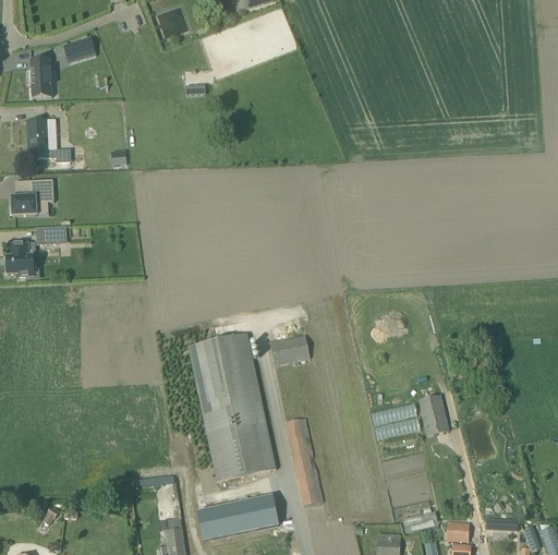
[(63,46),(67,57),(94,49),(96,55),(92,37),(63,46)]
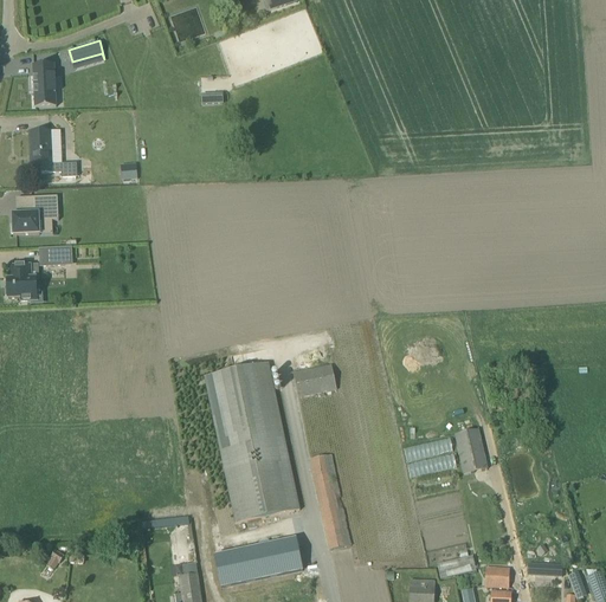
[(57,104),(55,62),(33,63),(36,105),(57,104)]
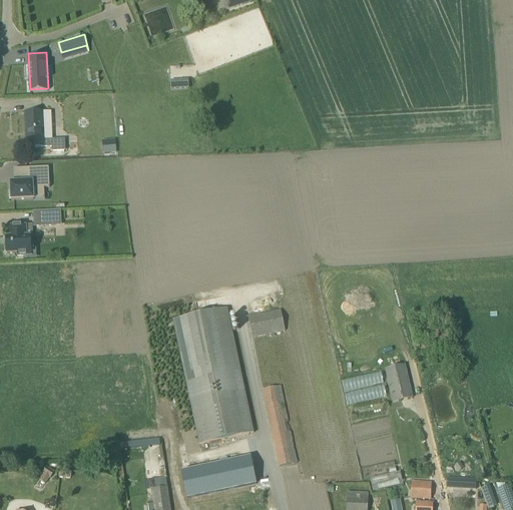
[(188,77),(170,78),(170,87),(189,86),(188,77)]
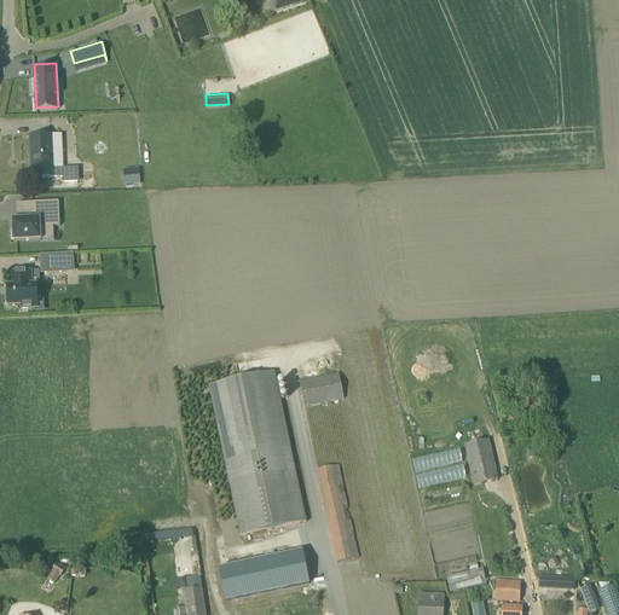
[(63,166),(52,166),(51,133),(32,133),(33,175),(52,174),(63,174),(63,166)]
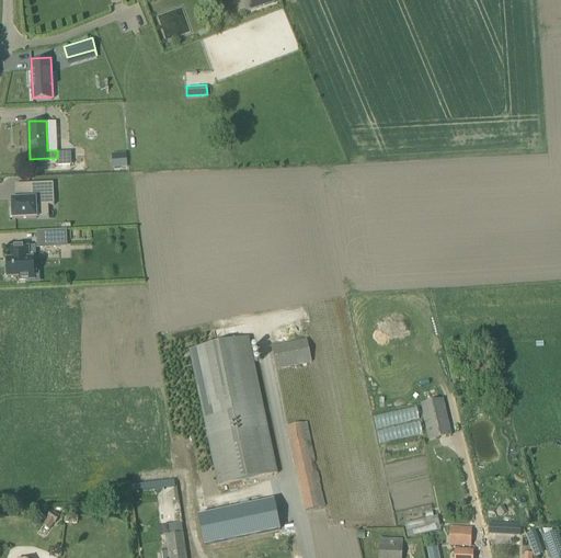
[(57,162),(71,161),(70,149),(57,150),(57,158),(57,162)]
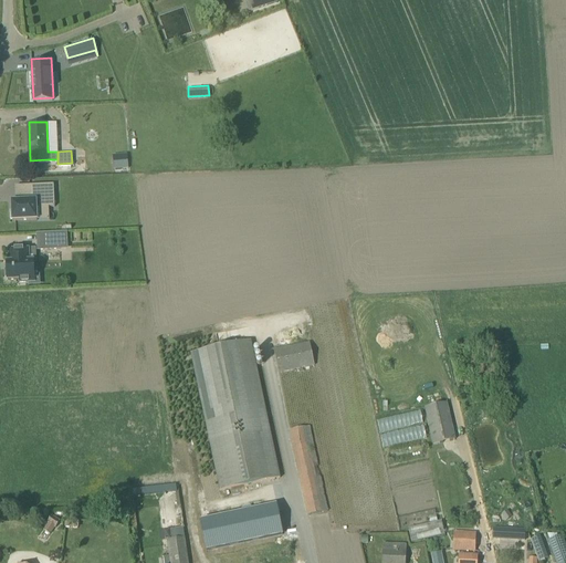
[(77,152),(77,167),(86,166),(85,150),(77,152)]
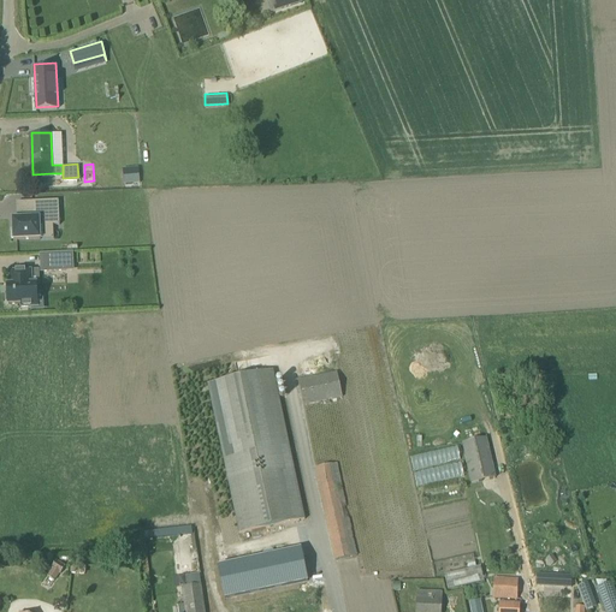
[(11,236),(13,236),(13,237),(41,236),(40,223),(42,223),(53,223),(60,223),(59,197),(30,198),(31,215),(18,217),(13,217),(13,226),(11,227),(11,236)]
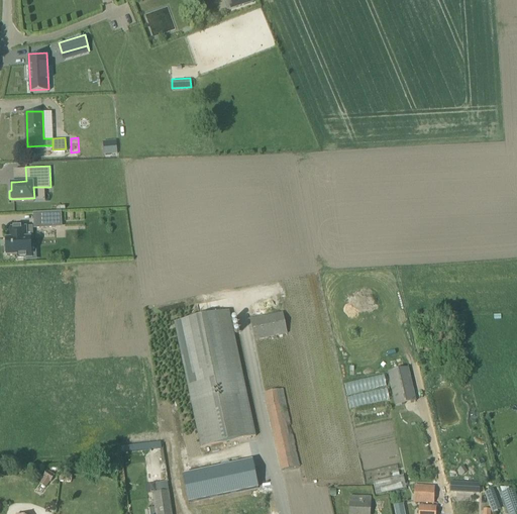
[(34,225),(55,224),(55,209),(34,210),(34,225)]
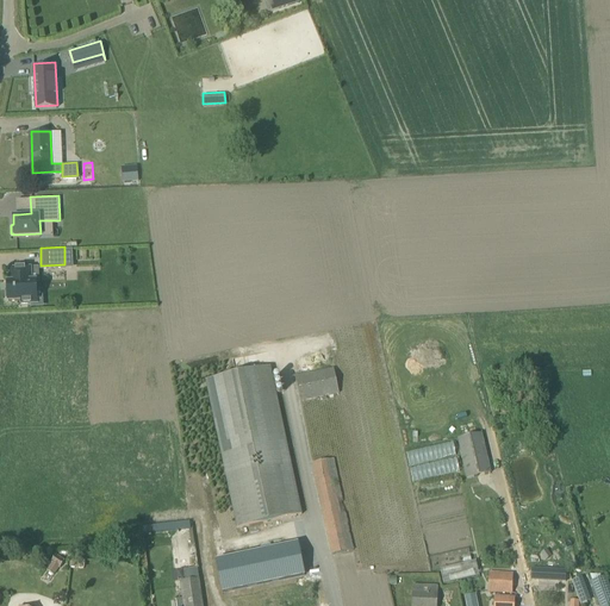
[(22,298),(22,301),(37,300),(36,279),(31,279),(31,266),(10,267),(11,280),(7,280),(8,287),(6,287),(6,295),(8,295),(8,299),(22,298)]
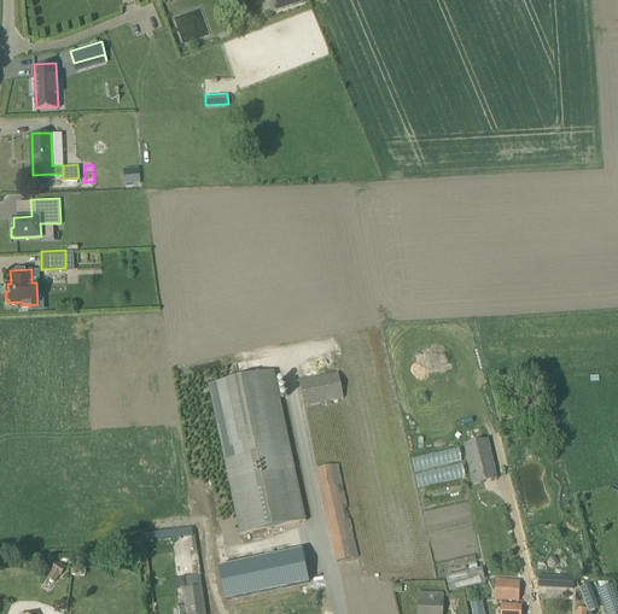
[(274,368),(208,382),(240,532),(305,519),(274,368)]
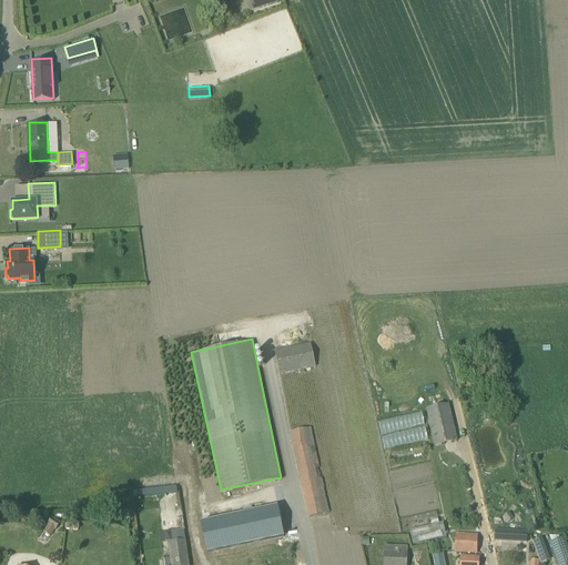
[(280,371),(315,363),(311,341),(275,349),(280,371)]
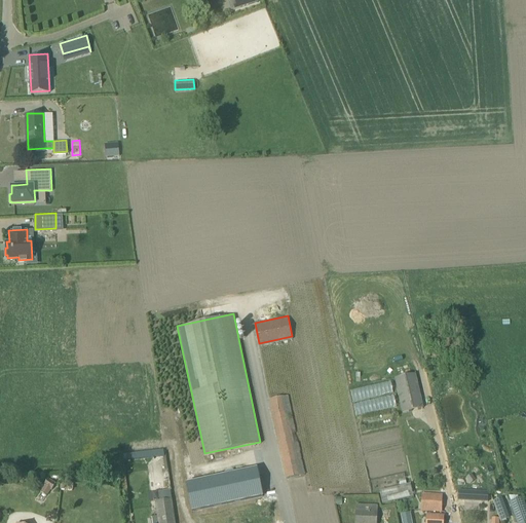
[(403,410),(423,406),(415,371),(395,376),(403,410)]
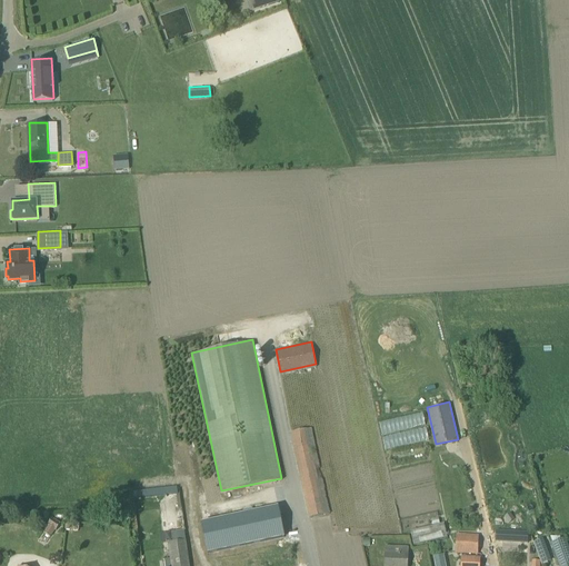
[(379,419),(382,433),(426,421),(423,409),(379,419)]
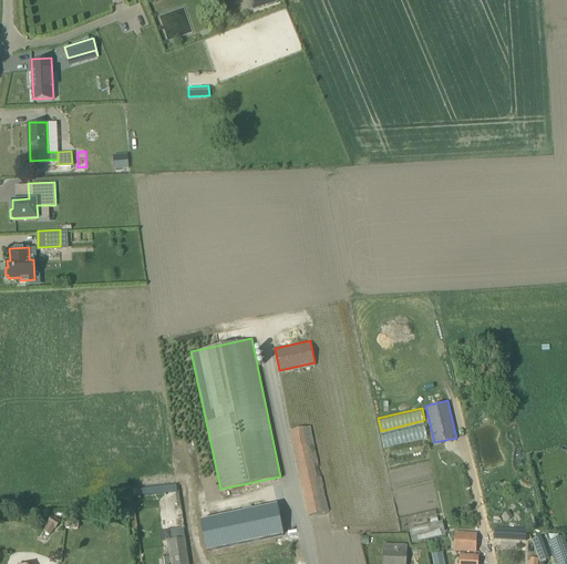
[(289,428),(308,513),(329,509),(310,423),(289,428)]
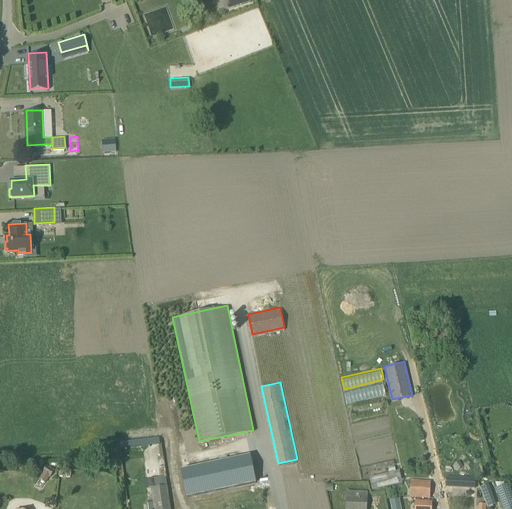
[(344,391),(347,402),(386,393),(383,382),(344,391)]
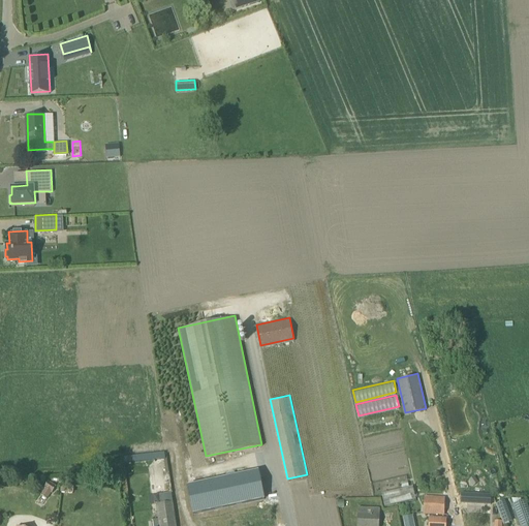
[(274,466),(201,475),(206,503),(277,493),(274,466)]
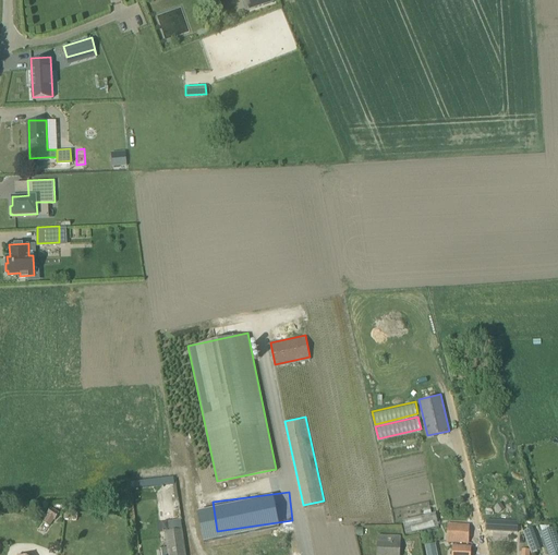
[(500,501),(494,504),(498,510),(505,506),(500,501)]
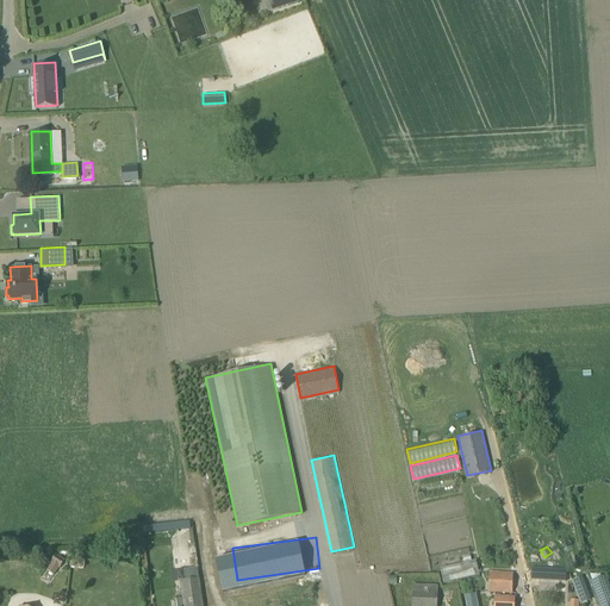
[(48,568),(54,573),(58,564),(60,566),(66,558),(56,551),(50,560),(53,561),(48,568)]
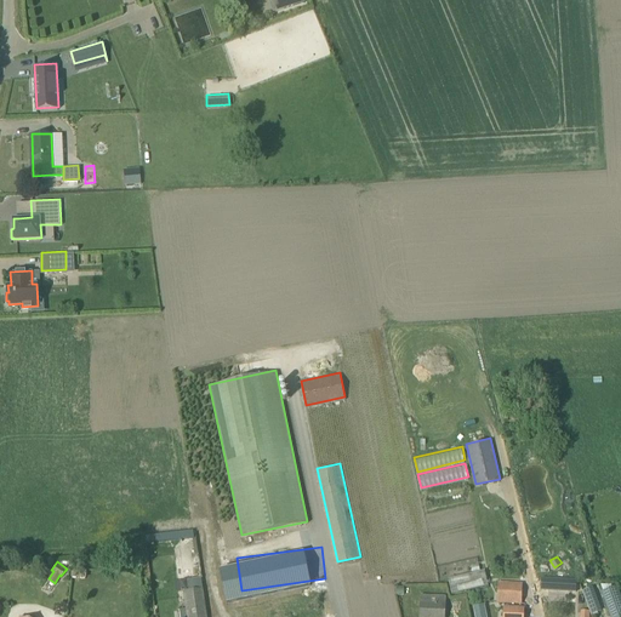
[(451,590),(488,583),(484,567),(449,575),(451,590)]
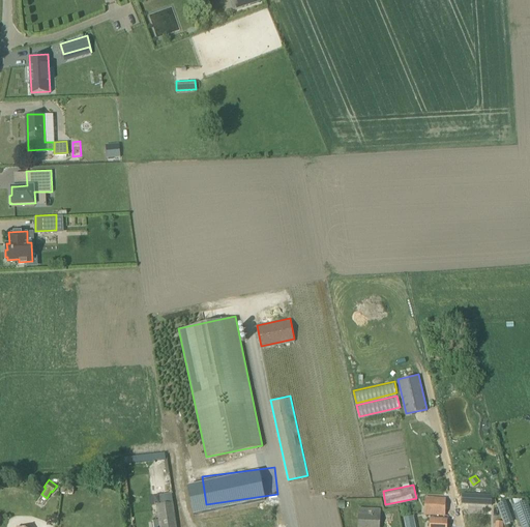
[(156,502),(158,518),(159,526),(176,526),(171,491),(158,493),(159,502),(156,502)]
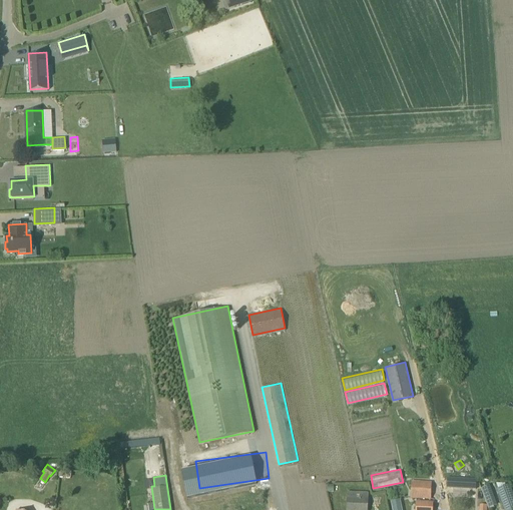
[(447,476),(447,485),(476,486),(476,477),(447,476)]
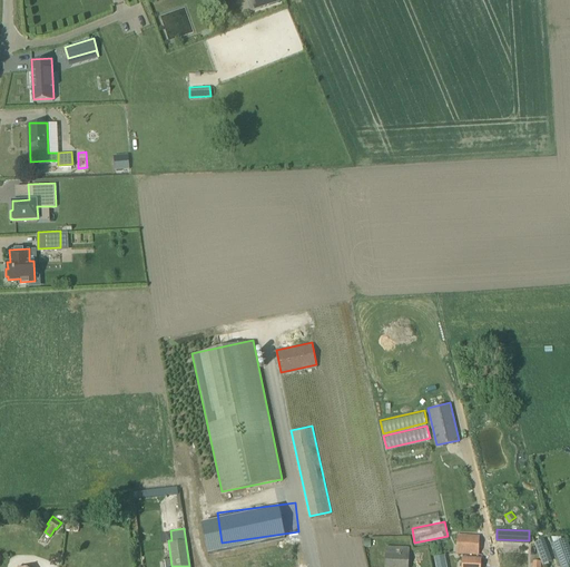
[(457,534),(457,550),(463,550),(463,551),(479,553),(479,538),(479,535),(477,535),(457,534)]
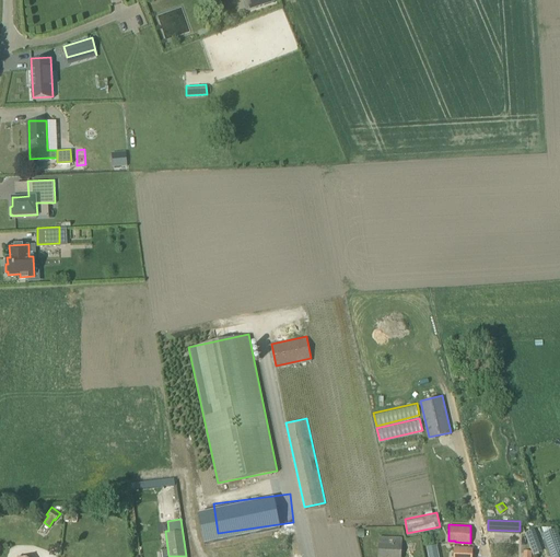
[(543,528),(544,531),(541,531),(550,556),(557,556),(559,556),(559,538),(556,526),(551,528),(550,525),(543,528)]
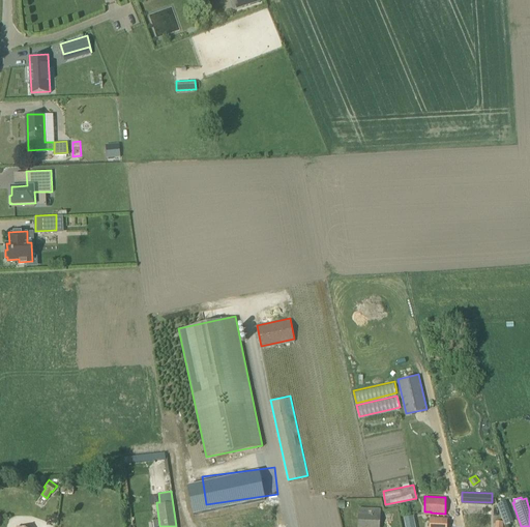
[(505,499),(497,503),(504,522),(512,519),(505,499)]
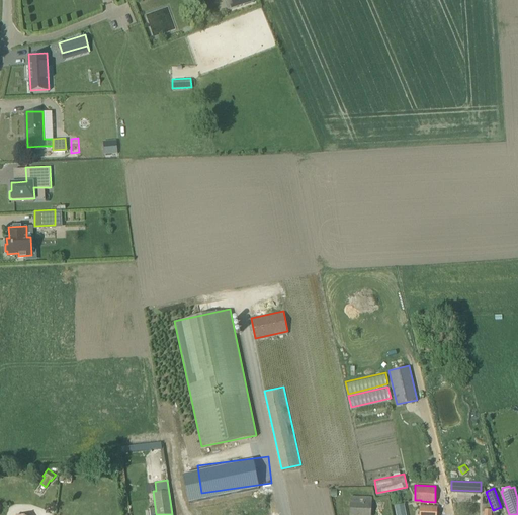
[(350,514),(370,514),(371,502),(371,495),(351,494),(351,500),(351,501),(350,514)]
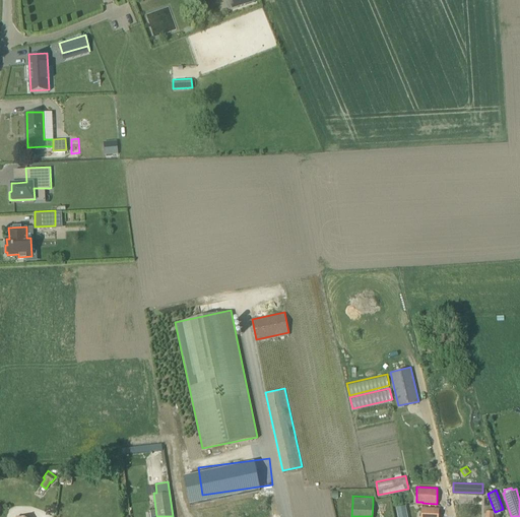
[(438,516),(439,504),(437,504),(423,503),(421,516),(438,516)]
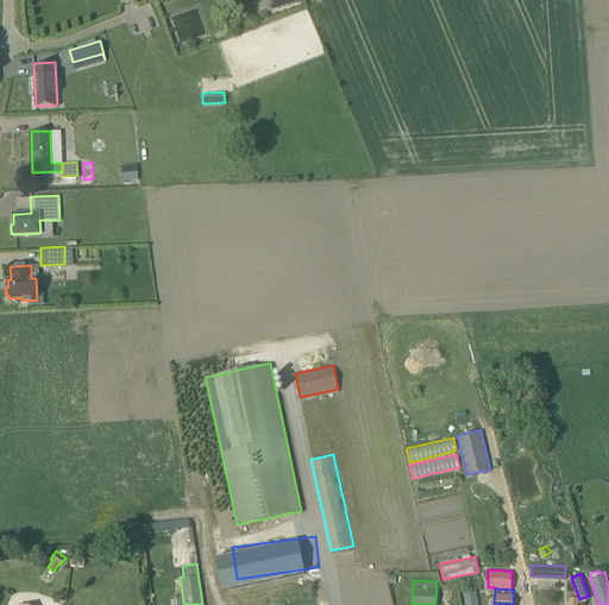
[(470,590),(464,591),(465,604),(477,604),(475,590),(470,590)]
